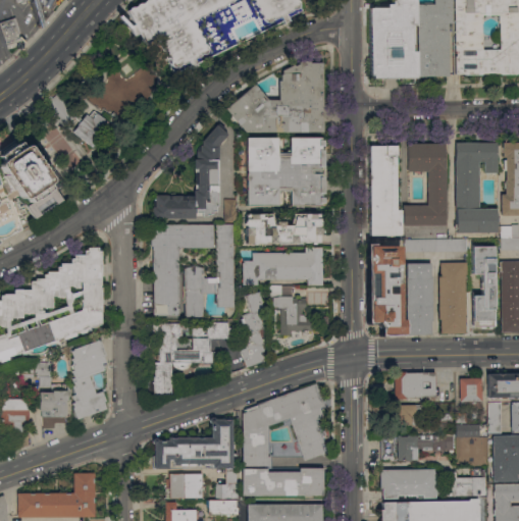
[(55,0),(51,9),(45,6),(42,0),(55,0)]
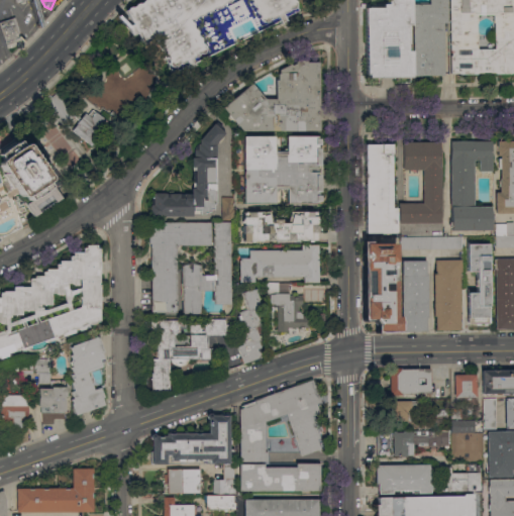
[(293,0),(295,2),(295,3),(299,10),(285,18),(286,20),(280,23),(279,21),(194,64),(195,66),(190,68),(189,67),(174,74),(157,39),(143,46),(141,43),(143,42),(138,33),(133,36),(129,26),(134,24),(127,11),(128,10),(129,9),(130,8),(130,7),(131,7),(133,7),(134,7),(135,7),(137,4),(138,4),(141,4),(142,4),(143,3),(144,1),(145,1),(146,0),(293,0)]
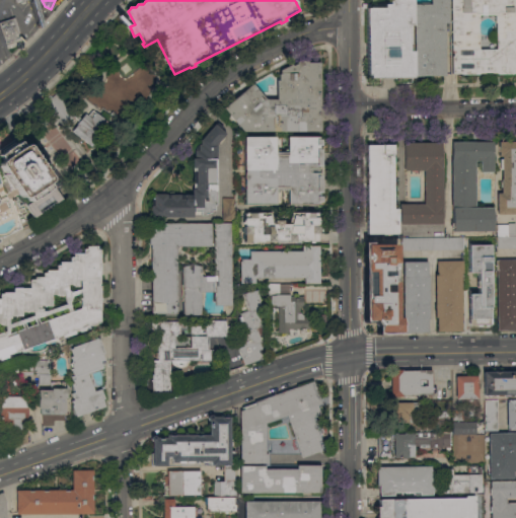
[(368,8),(386,8),(386,4),(391,4),(391,0),(415,0),(415,24),(410,24),(410,52),(415,52),(415,78),(371,78),(371,75),(369,75),(368,8)]
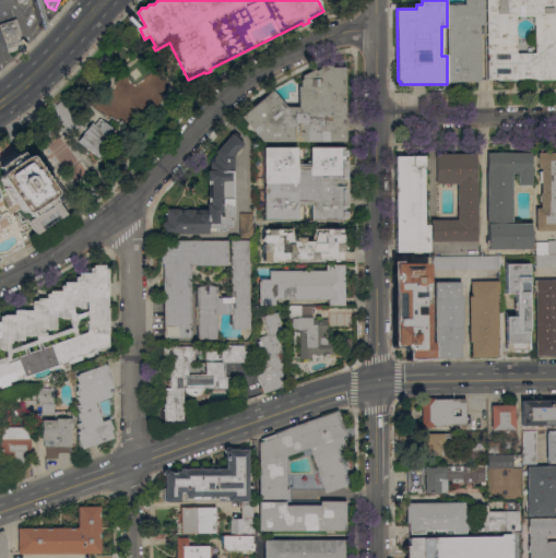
[(482,82),(449,82),(449,6),(466,4),(466,0),(486,0),(486,25),(482,25),(482,82)]
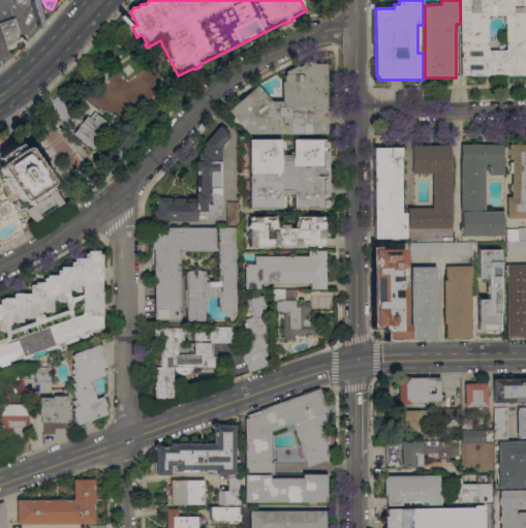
[(525,74),(525,76),(508,76),(508,74),(491,74),(491,76),(473,76),(472,75),(463,75),(463,57),(464,57),(464,55),(463,55),(463,0),(525,0),(525,74)]
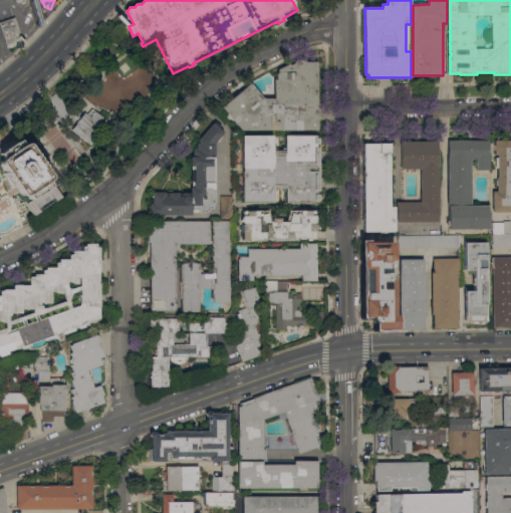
[(1,23),(16,17),(23,38),(7,43),(1,23)]
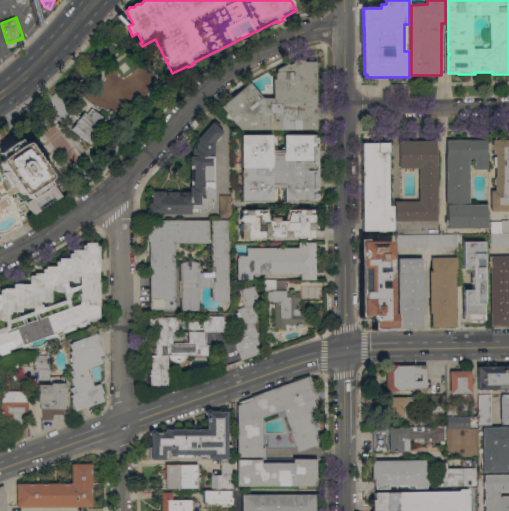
[(223,107),(252,83),(264,98),(275,98),(274,80),(277,80),(277,74),(278,73),(278,69),(290,64),(291,65),(295,63),(294,62),(299,59),(300,60),(301,60),(303,60),(302,59),(304,58),(306,62),(318,62),(318,130),(242,130),(223,107)]
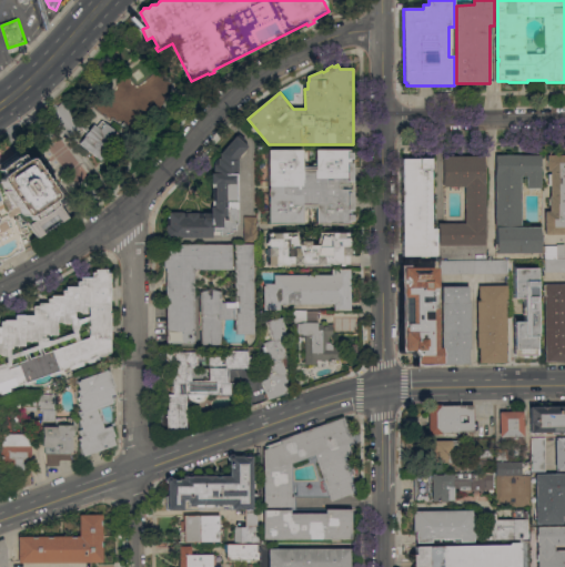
[(61,130),(58,132),(53,127),(57,124),(49,114),(67,101),(73,109),(70,111),(82,127),(68,139),(61,130)]
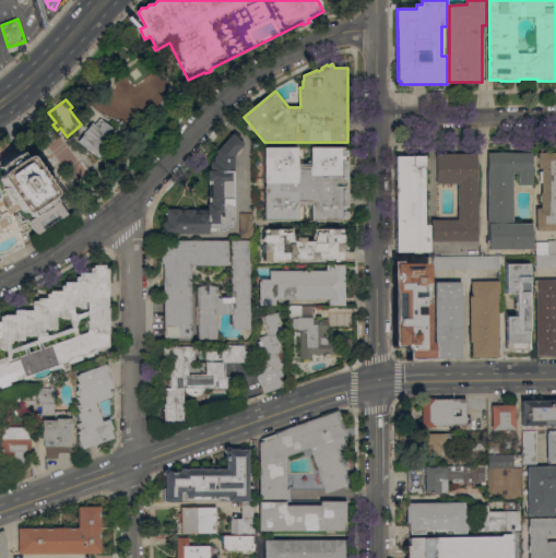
[(94,122),(97,125),(102,119),(116,130),(103,147),(106,151),(101,158),(79,142),(94,122)]
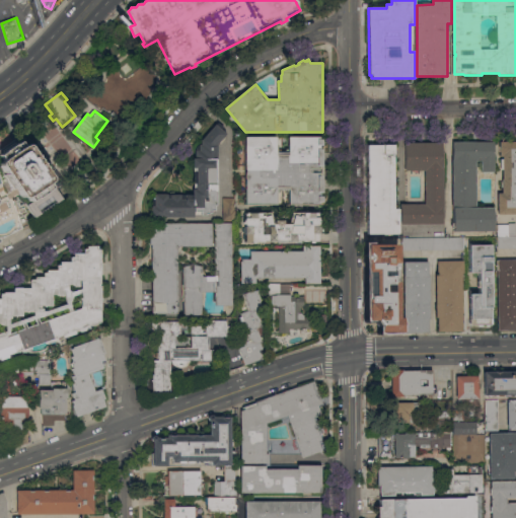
[(217,205),(215,205),(215,211),(212,211),(212,212),(209,212),(209,214),(206,214),(206,215),(195,215),(195,218),(153,218),(153,206),(154,206),(154,201),(156,201),(156,195),(168,195),(181,195),(181,196),(187,196),(187,195),(194,195),(194,190),(195,190),(195,168),(194,168),(194,159),(197,159),(197,150),(197,149),(201,145),(203,145),(203,140),(204,140),(217,125),(218,125),(219,123),(225,128),(223,130),(227,134),(218,145),(219,146),(219,159),(216,159),(217,205)]
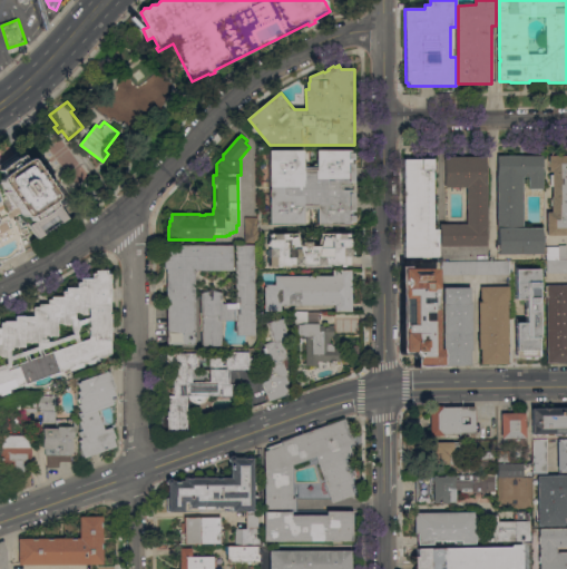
[(0,182),(3,176),(0,169),(0,163),(16,155),(18,158),(22,156),(26,160),(28,160),(29,159),(32,159),(41,166),(32,153),(37,149),(35,146),(37,144),(66,187),(64,188),(76,207),(67,213),(70,218),(39,238),(29,224),(28,225),(27,223),(26,223),(25,221),(23,221),(20,216),(17,218),(23,236),(20,237),(25,251),(18,255),(17,254),(15,256),(12,257),(8,260),(5,261),(0,261),(2,265),(0,266),(0,182)]
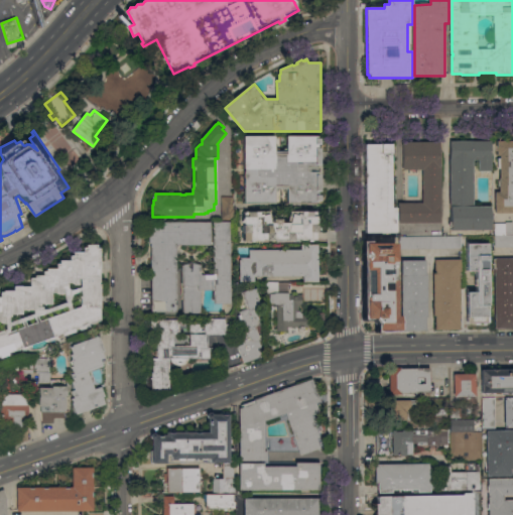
[(245,136),(276,136),(276,151),(287,151),(287,136),(318,136),(318,139),(321,139),(321,144),(318,144),(318,149),(321,149),(322,165),(318,165),(318,175),(321,175),(321,191),(318,191),(318,196),(322,196),(322,202),(318,202),(318,204),(287,204),(287,191),(285,191),(284,188),(280,188),(278,191),(275,191),(276,204),(245,204),(245,136)]
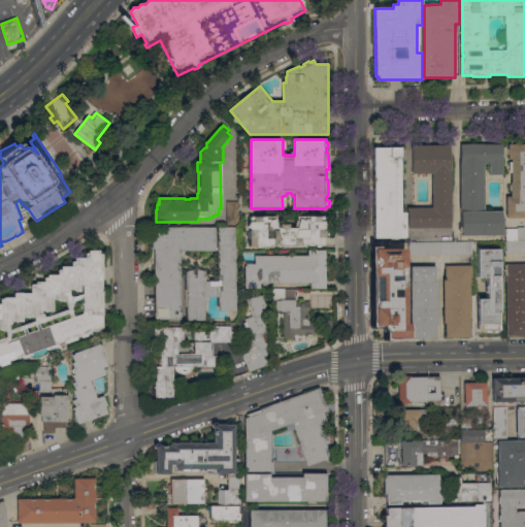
[(462,236),(461,144),(504,144),(504,175),(491,175),(491,164),(486,164),(486,211),(503,211),(503,236),(462,236)]
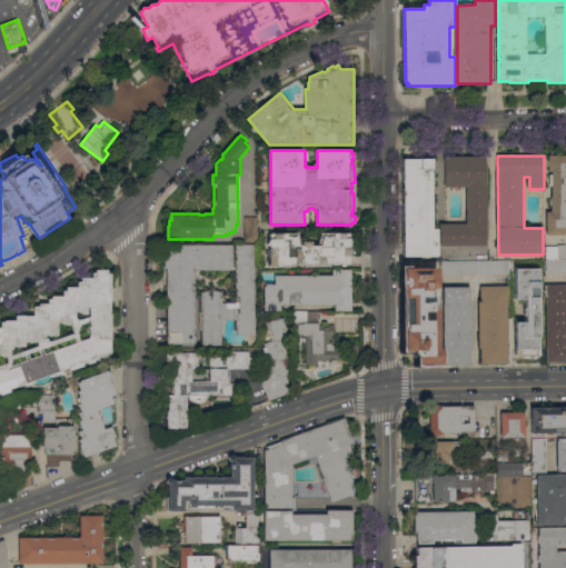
[(565,236),(547,236),(547,212),(553,212),(553,187),(549,187),(549,175),(553,175),(553,172),(549,172),(549,156),(565,156),(565,236)]
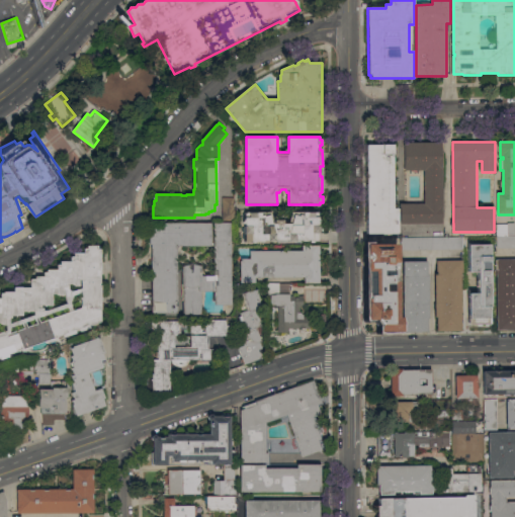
[(443,167),(444,207),(443,207),(443,224),(401,225),(401,204),(425,204),(425,171),(405,171),(405,143),(442,143),(443,167)]
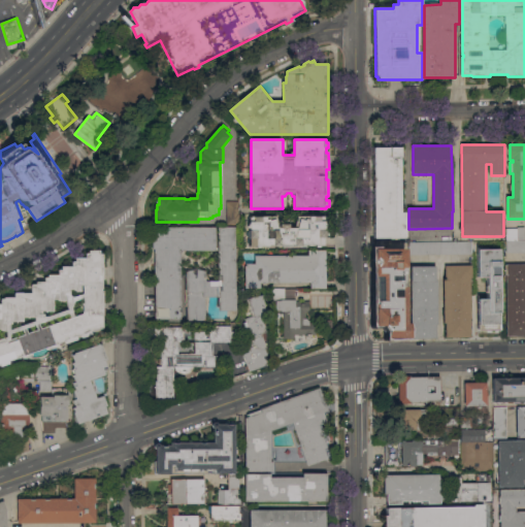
[(375,147),(402,147),(402,212),(406,212),(406,238),(375,238),(375,147)]
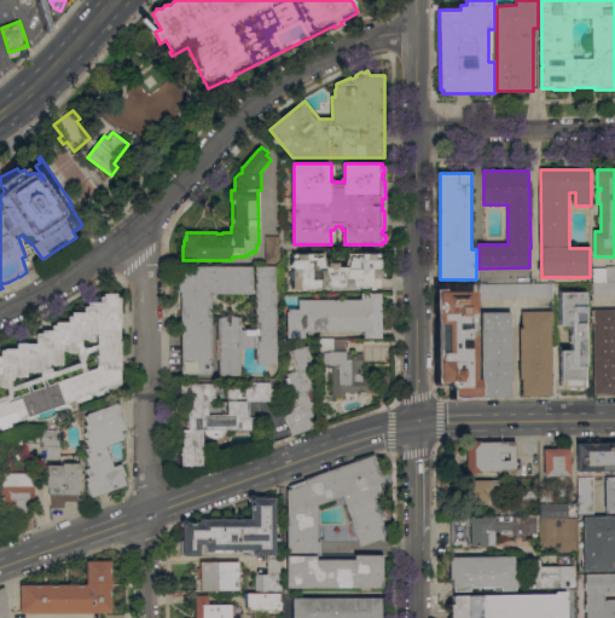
[(256,266),(267,266),(267,237),(282,237),(282,267),(277,267),(278,364),(257,365),(257,348),(243,348),(243,376),(220,376),(220,342),(219,342),(219,319),(230,316),(242,318),(243,330),(257,330),(256,266)]
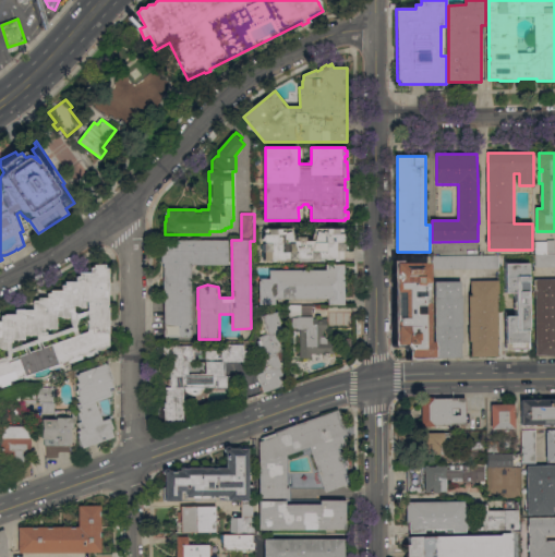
[(345,229),(345,237),(346,237),(346,239),(346,240),(345,241),(345,259),(339,259),(339,262),(335,262),(335,261),(326,261),(326,262),(320,262),(320,261),(312,261),(312,258),(298,258),(298,261),(291,261),(291,262),(285,262),(285,261),(276,261),(276,262),(272,262),(272,261),(265,261),(265,241),(265,240),(264,238),(265,237),(266,230),(345,229)]
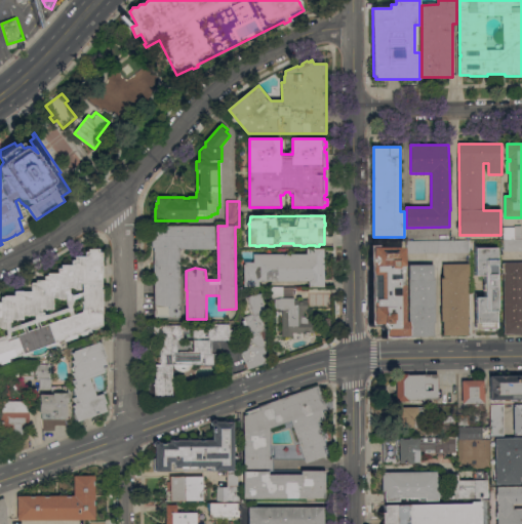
[(155,248),(153,248),(153,227),(215,227),(215,249),(181,249),(181,318),(155,318),(155,248)]
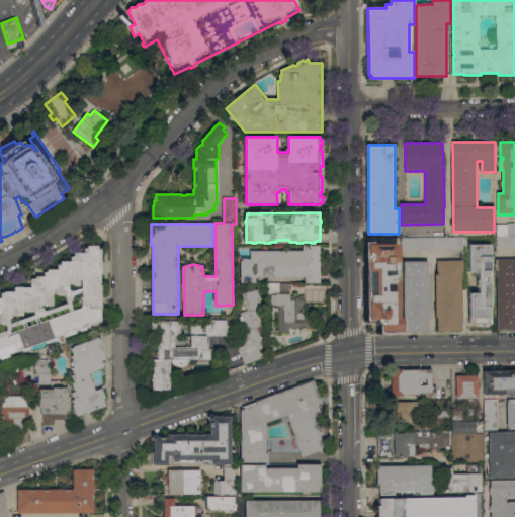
[(509,225),(509,224),(514,224),(514,248),(498,249),(498,225),(509,225)]
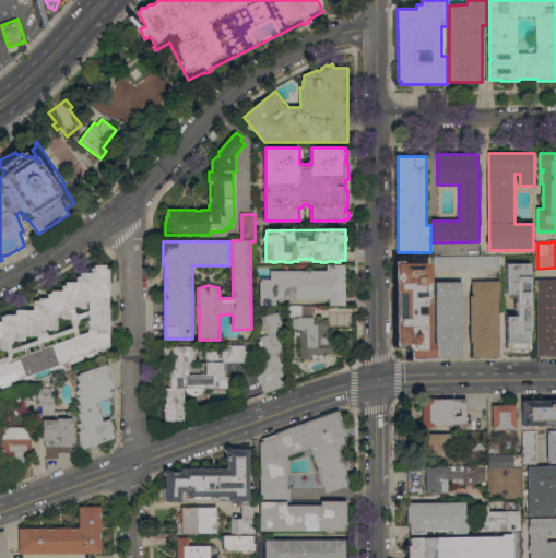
[(501,257),(501,270),(434,271),(434,258),(501,257)]
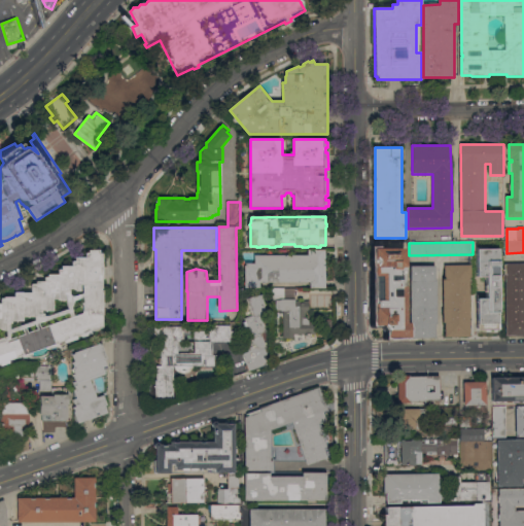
[(406,323),(410,323),(410,338),(387,338),(387,331),(384,325),(374,325),(374,305),(377,305),(377,301),(376,301),(376,283),(375,283),(375,268),(374,268),(374,248),(406,249),(406,274),(403,274),(403,280),(402,280),(400,287),(406,287),(406,323)]
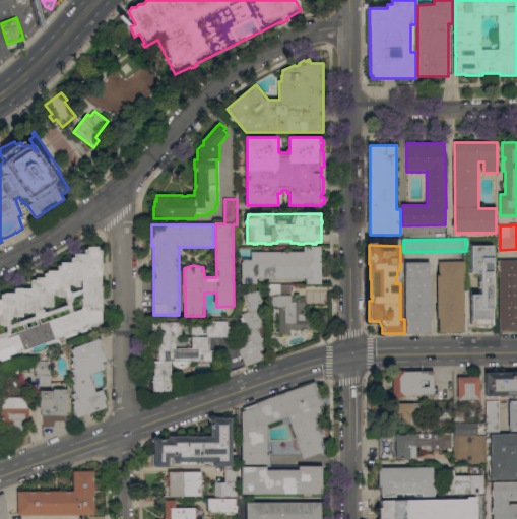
[(494,326),(470,326),(470,295),(478,295),(478,274),(470,274),(470,246),(494,246),(494,326)]
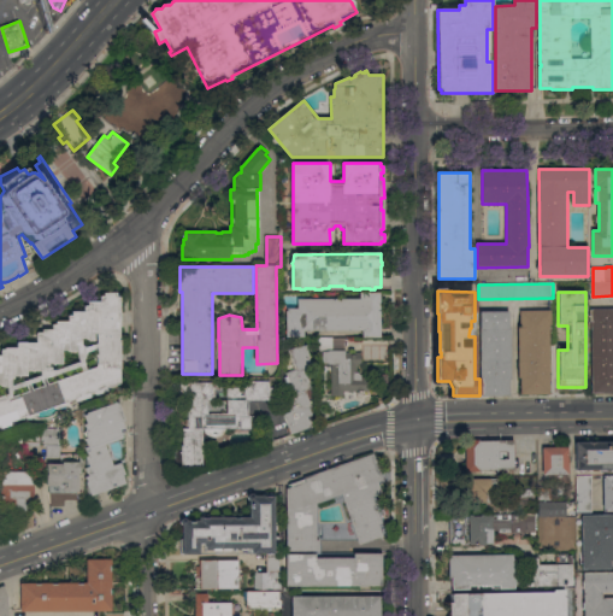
[(0,356),(3,356),(3,350),(6,350),(6,348),(18,348),(18,342),(37,342),(37,333),(43,333),(43,330),(53,330),(53,324),(57,324),(57,322),(70,322),(70,316),(74,316),(74,312),(86,312),(86,306),(89,306),(89,301),(101,301),(101,297),(105,297),(105,293),(118,293),(118,298),(121,298),(121,327),(119,327),(119,340),(121,340),(121,383),(108,388),(110,392),(98,396),(96,392),(90,394),(92,398),(78,402),(77,399),(66,403),(66,406),(58,410),(57,406),(39,414),(40,416),(30,420),(29,416),(12,422),(12,426),(4,428),(3,426),(0,426),(0,356)]
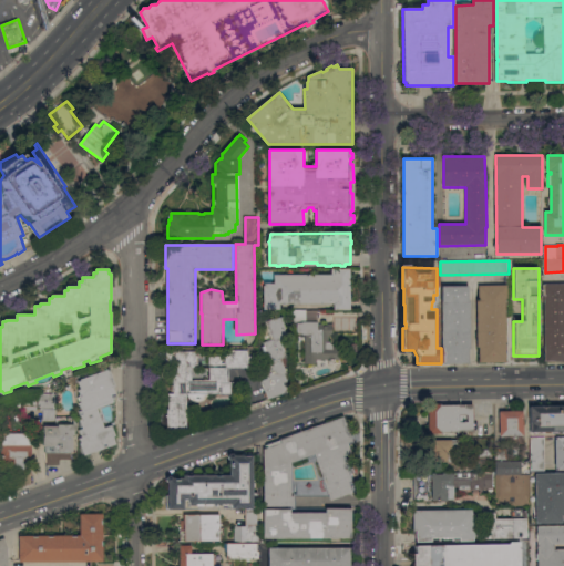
[(332,275),(332,269),(351,269),(351,310),(335,310),(335,305),(282,304),(282,310),(265,310),(265,286),(266,286),(266,284),(276,284),(276,275),(332,275)]
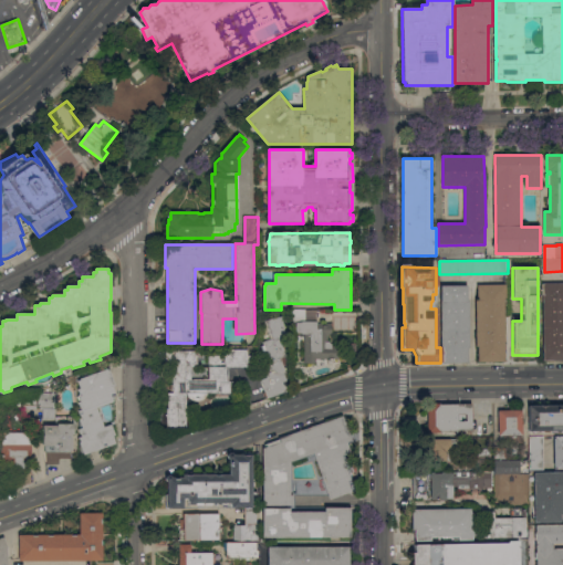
[(543,284),(562,284),(562,361),(544,361),(543,284)]
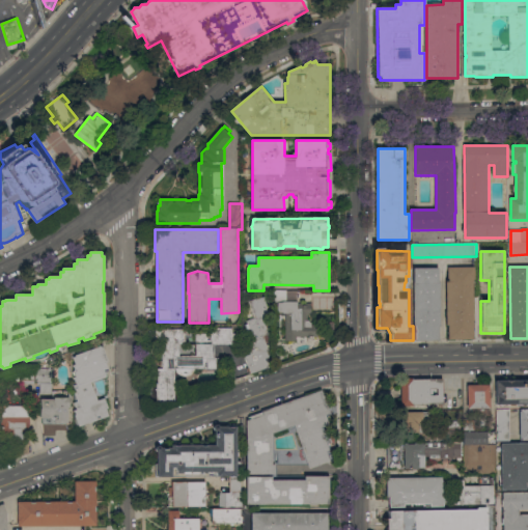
[(474,340),(449,340),(449,326),(447,326),(447,282),(449,282),(449,268),(476,268),(476,280),(474,280),(474,340)]
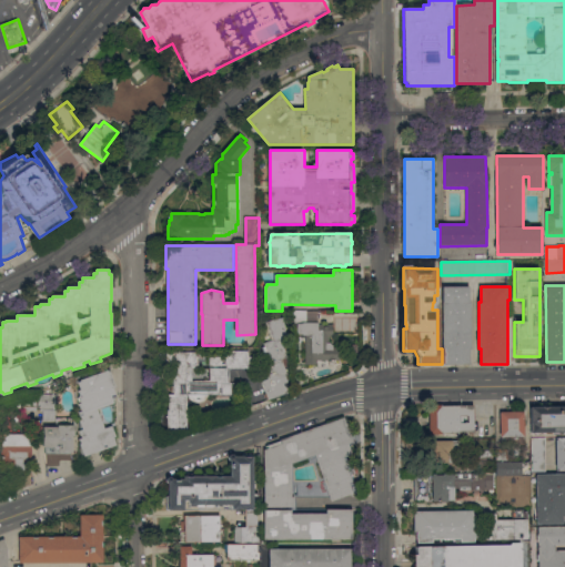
[(473,351),(471,351),(471,365),(444,365),(444,287),(471,287),(471,302),(473,302),(473,351)]
